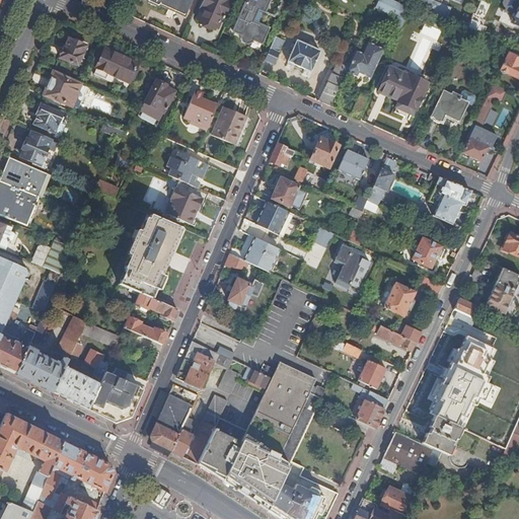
[(148,0),(148,1),(158,6),(159,4),(183,15),(191,0),(148,0)]
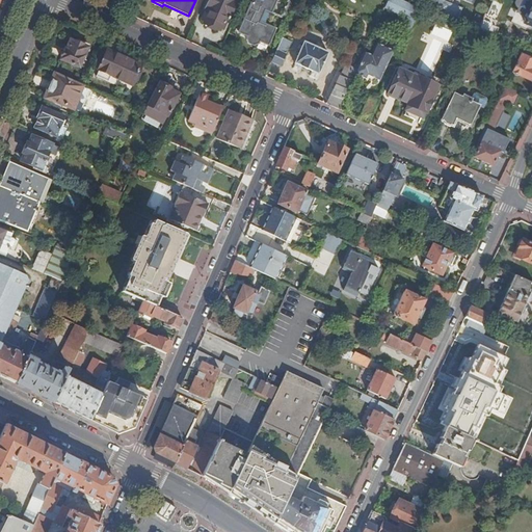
[(210,0),(207,9),(207,10),(203,19),(204,22),(219,29),(223,27),(227,19),(229,19),(230,17),(229,17),(236,0),(210,0)]
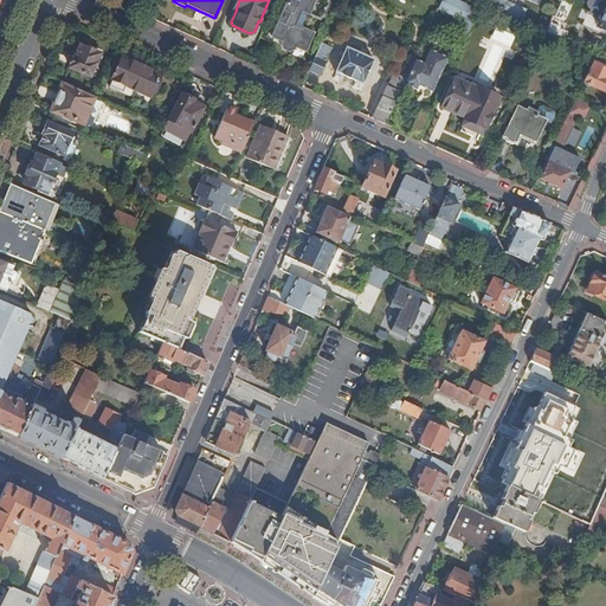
[(309,14),(313,17),(320,19),(321,15),(322,17),(328,2),(327,1),(327,0),(287,0),(271,37),(282,42),(281,43),(283,50),(289,52),(294,50),(295,47),(305,52),(314,32),(307,30),(303,28),(309,14)]
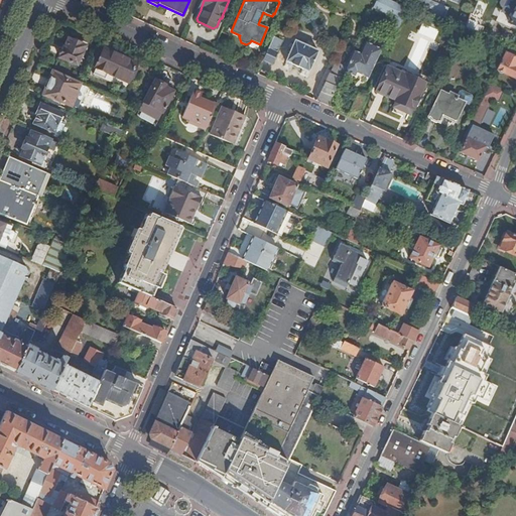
[(406,9),(385,0),(380,0),(376,9),(393,16),(388,27),(396,31),(406,9)]
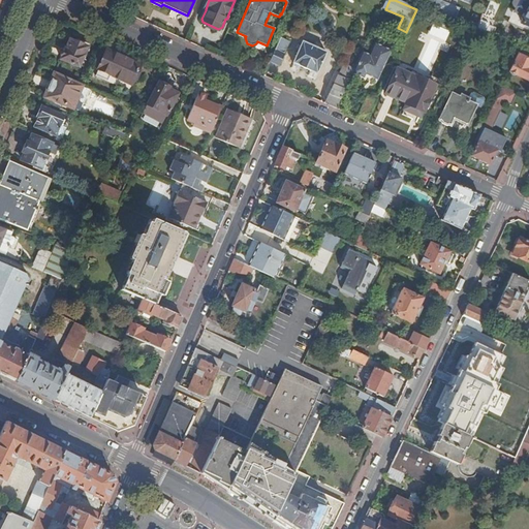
[(437,0),(433,11),(442,16),(446,4),(448,4),(449,0),(437,0)]
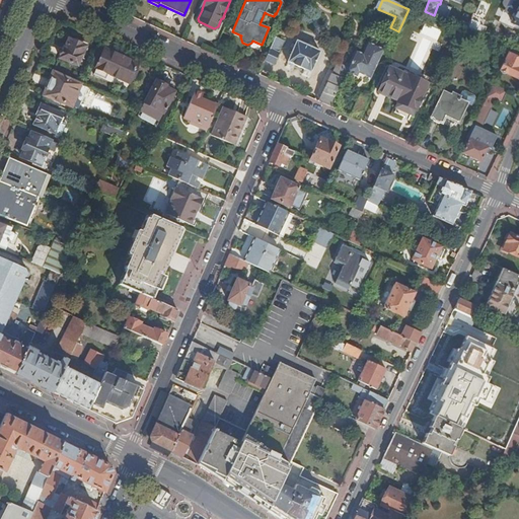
[(474,13),(467,29),(473,32),(486,2),(482,0),(475,14),(474,13)]
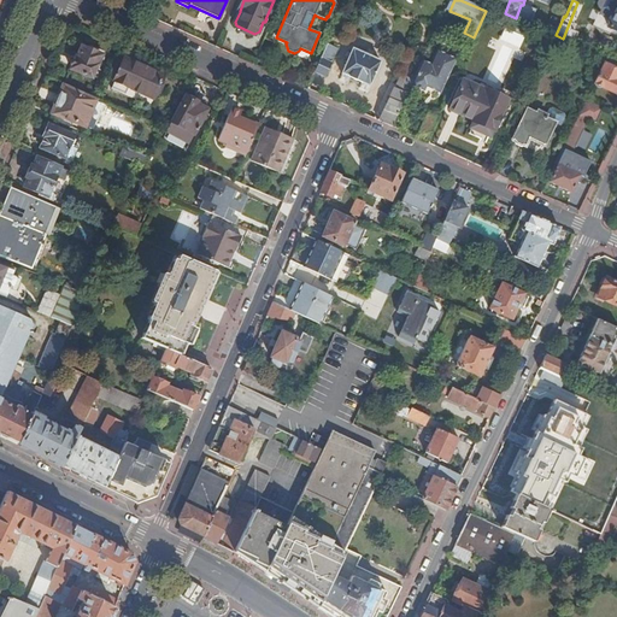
[(600,9),(601,10),(612,13),(607,23),(610,23),(609,27),(616,30),(616,0),(600,0),(599,5),(600,9)]
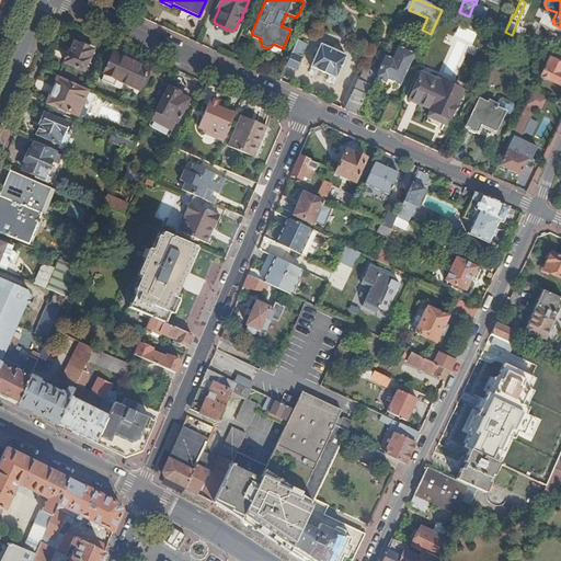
[(477,20),(504,32),(505,32),(513,14),(495,8),(492,15),(480,11),(477,20)]
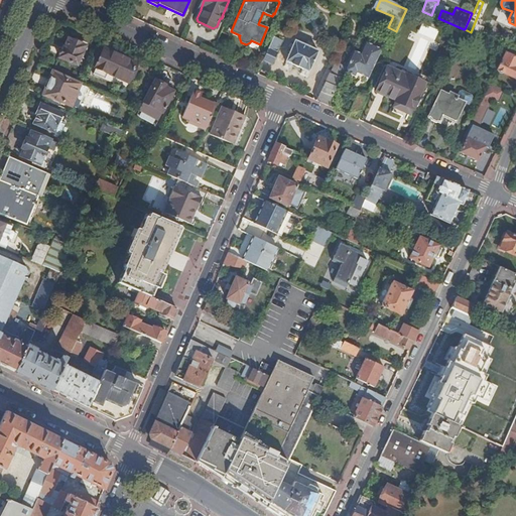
[(503,8),(502,7),(498,17),(509,22),(510,19),(508,19),(512,11),(503,8)]
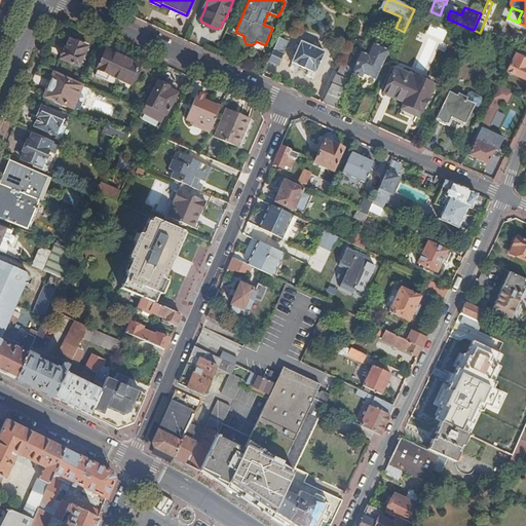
[(266,26),(271,14),(268,12),(263,25),(266,26)]
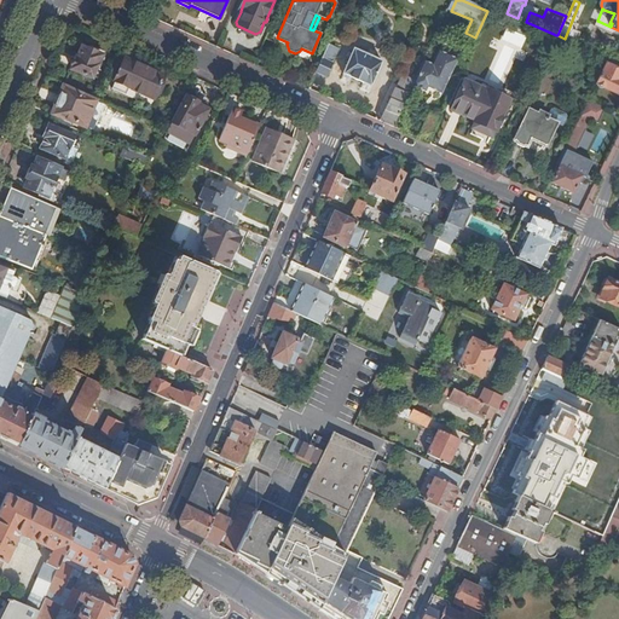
[(530,28),(509,18),(505,25),(527,35),(530,28)]
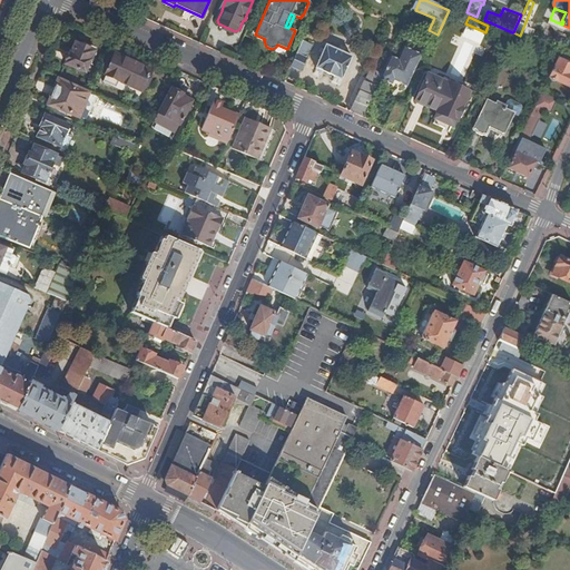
[(464,28),(461,39),(479,43),(482,32),(464,28)]
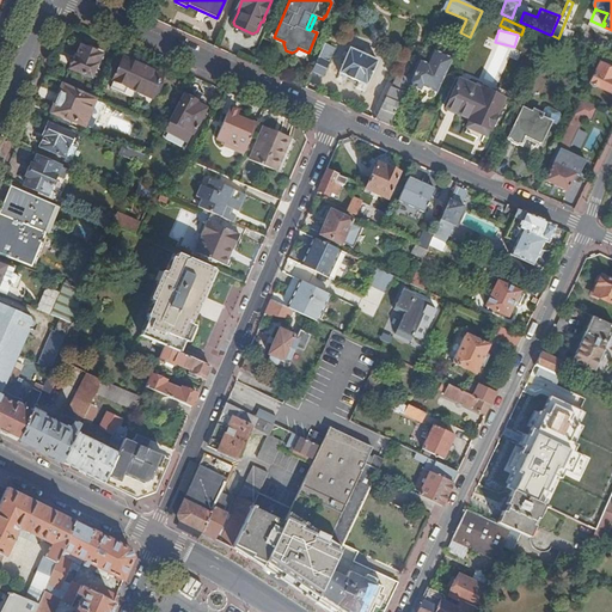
[(335,48),(324,43),(312,71),(323,75),(335,48)]
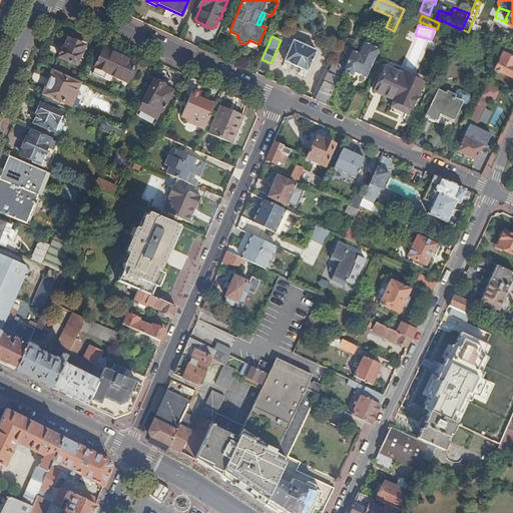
[(84,45),(67,38),(63,46),(60,49),(59,52),(59,57),(76,64),(84,45)]
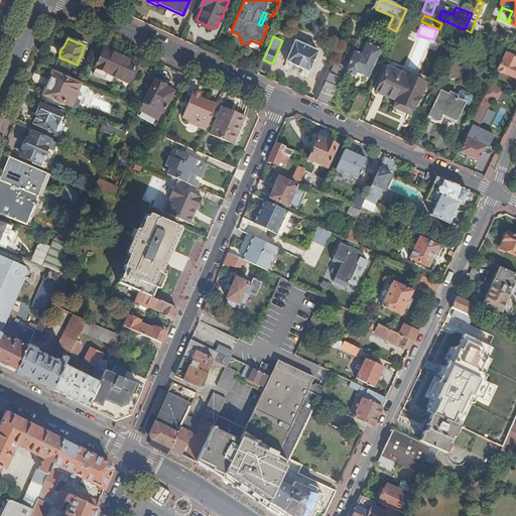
[(318,51),(295,41),(286,61),(308,72),(318,51)]
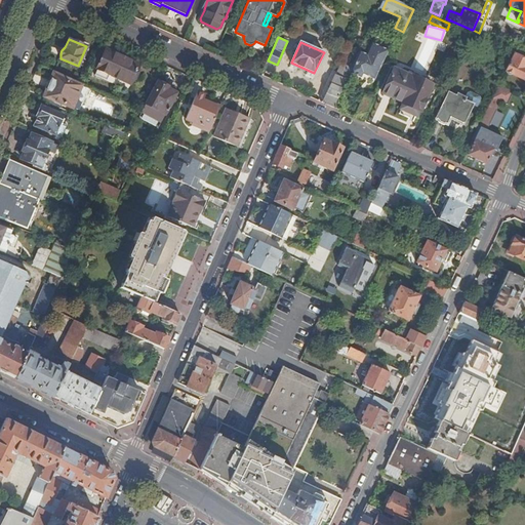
[(352,69),(350,72),(361,77),(363,73),(367,76),(370,71),(376,74),(387,50),(371,44),(366,55),(359,52),(353,65),(352,69)]
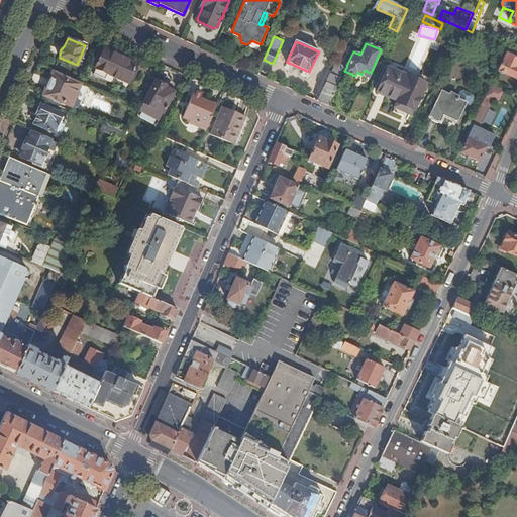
[(136,64),(104,49),(93,74),(104,80),(108,73),(128,82),(136,64)]
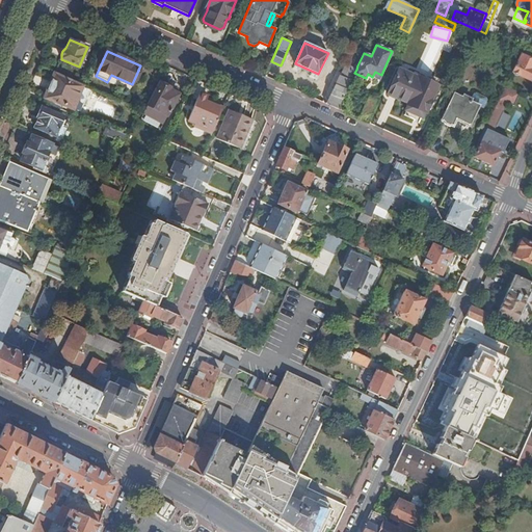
[(531,60),(527,59),(530,53),(524,51),(513,72),(530,80),(531,77),(531,60)]
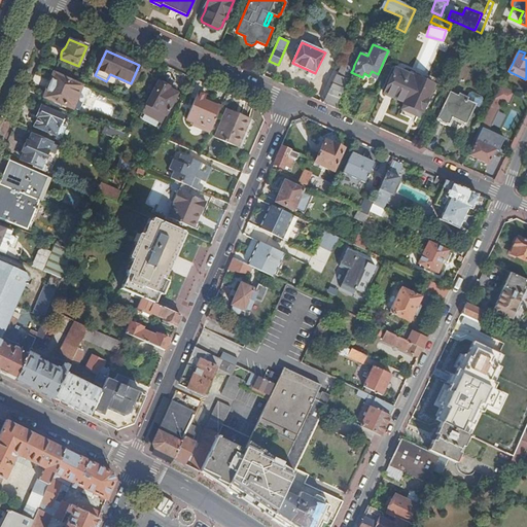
[(343,64),(338,76),(348,80),(351,72),(353,69),(350,67),(343,64)]
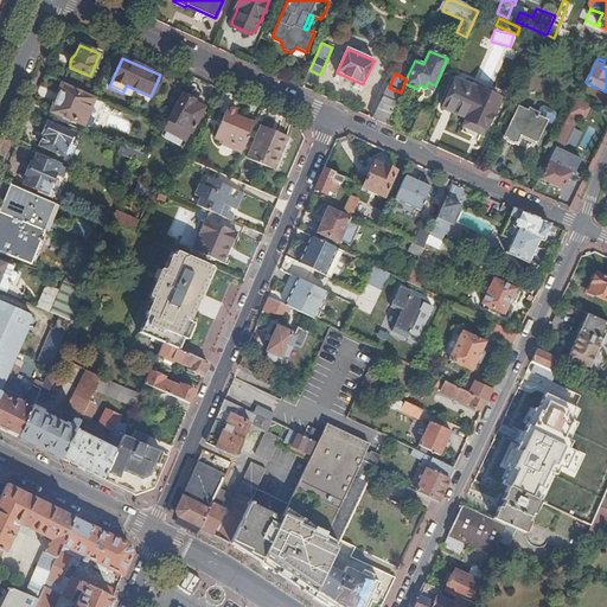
[(478,90),(455,80),(441,107),(465,119),(464,120),(466,120),(464,127),(481,134),(485,129),(486,129),(487,126),(490,126),(493,119),(492,117),(500,98),(479,88),(478,90)]
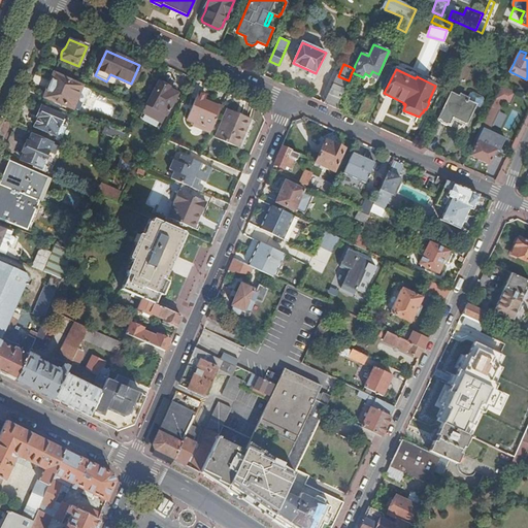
[(372,71),(369,76),(376,79),(378,74),(372,71)]
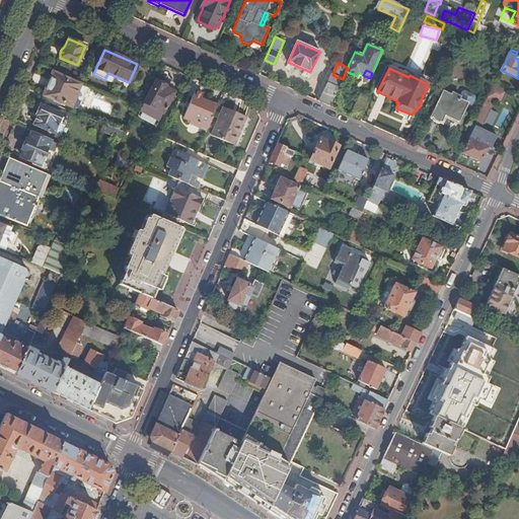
[(75,98),(80,100),(83,102),(89,88),(54,73),(46,92),(72,104),(75,98)]
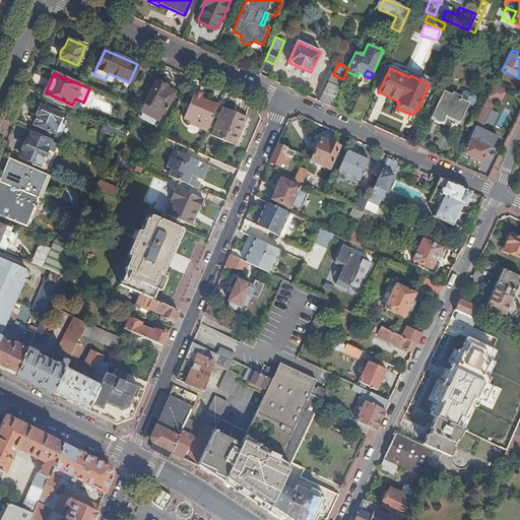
[(332,74),(320,102),(331,106),(343,79),(333,75),(332,74)]
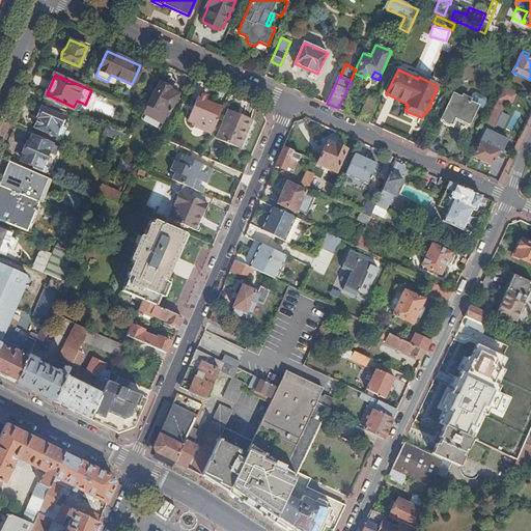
[(168,93),(171,88),(160,83),(148,105),(168,115),(172,108),(178,99),(177,98),(168,93)]
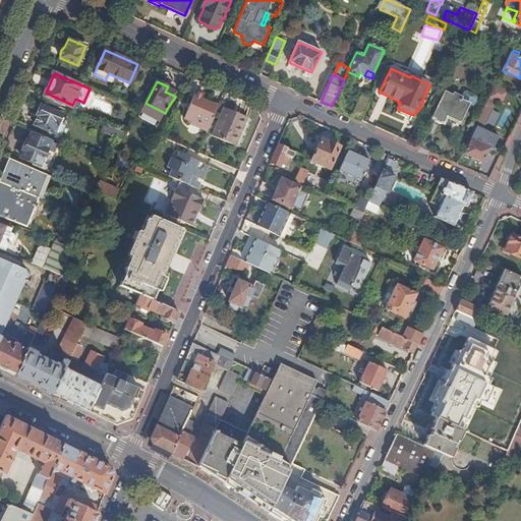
[(477,126),(465,154),(483,162),(487,154),(490,155),(499,136),(483,129),(498,101),(505,104),(510,91),(496,84),(489,97),(494,99),(489,107),(485,105),(475,125),(477,126)]
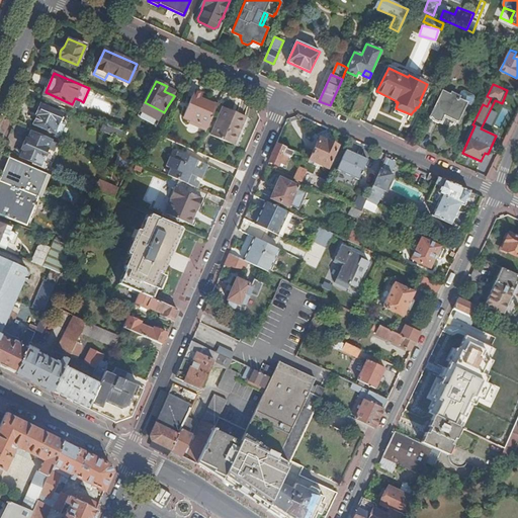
[(175,90),(167,86),(164,91),(173,95),(175,90)]
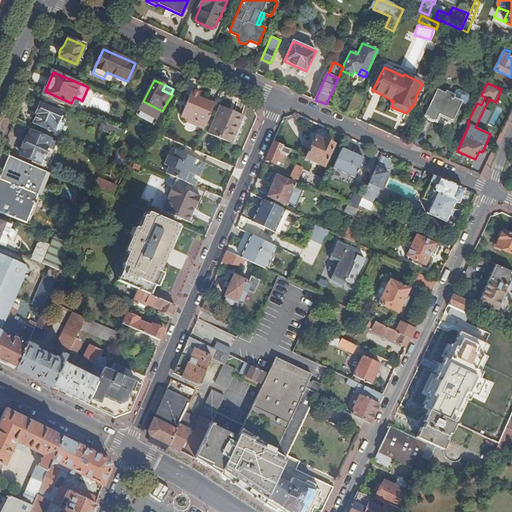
[(446,94),(438,91),(426,116),(437,121),(438,118),(450,123),(452,121),(461,101),(453,98),(454,96),(447,92),(446,94)]
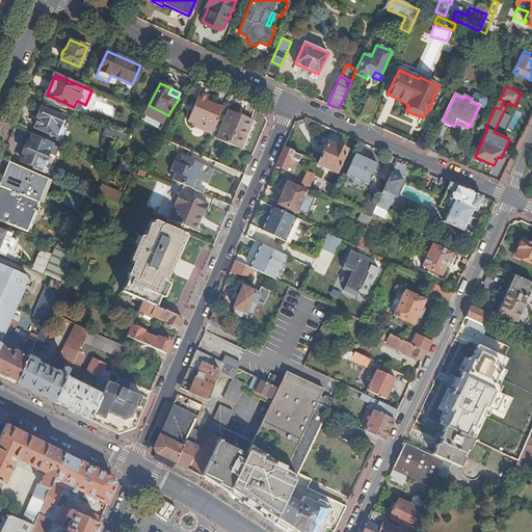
[(368,97),(358,117),(368,122),(378,101),(368,97)]
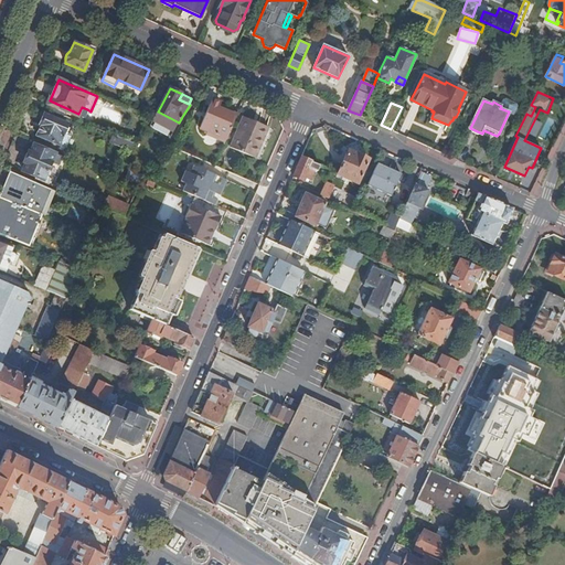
[(217,135),(227,139),(237,115),(221,107),(211,104),(201,127),(209,130),(208,134),(217,137),(217,135)]
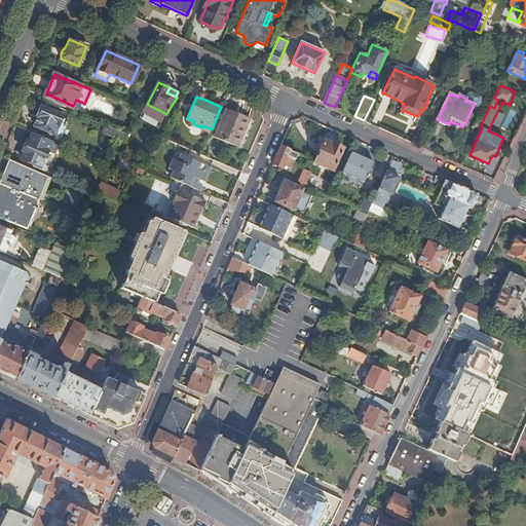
[(64,114),(42,106),(38,115),(39,115),(35,125),(64,137),(69,124),(62,121),(64,114)]
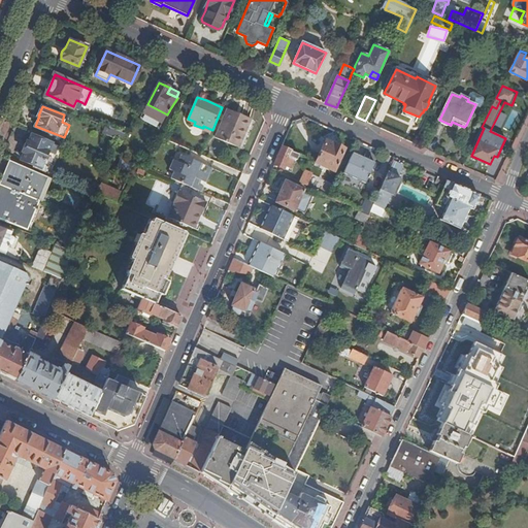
[(228,109),(216,138),(239,147),(251,119),(228,109)]
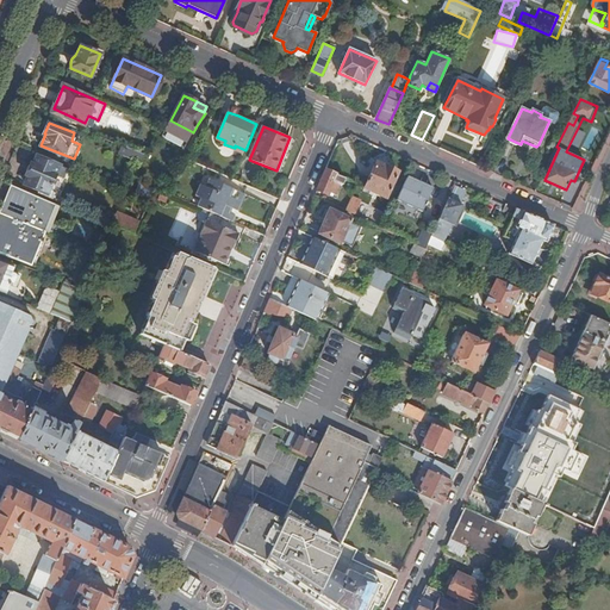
[(125,155),(139,162),(143,155),(128,148),(125,155)]
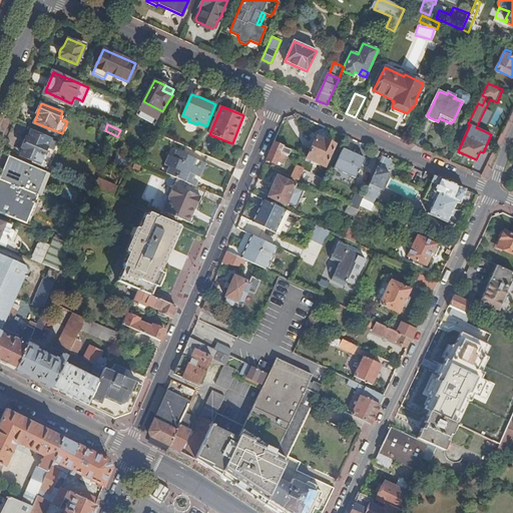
[(31,161),(39,164),(47,147),(54,150),(57,142),(31,131),(28,137),(26,137),(22,147),(25,148),(23,154),(33,158),(31,161)]
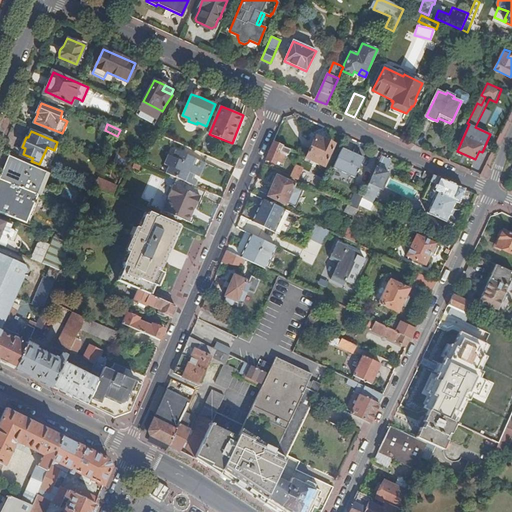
[(334,144),(316,136),(306,158),(324,166),(334,144)]
